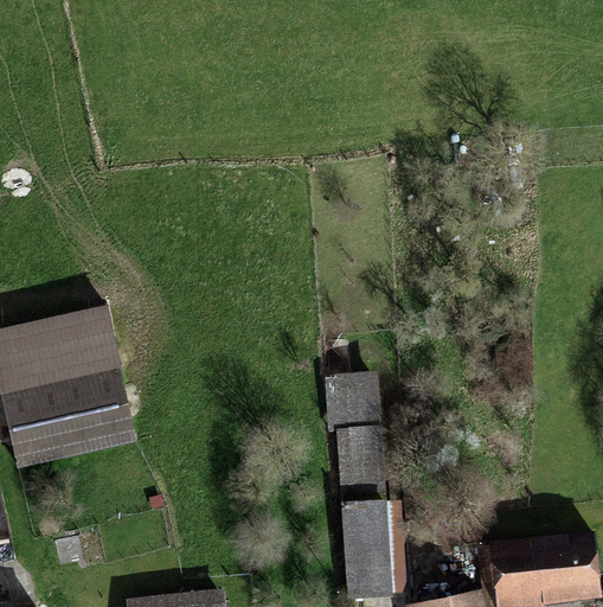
[(96,307),(0,328),(0,400),(15,465),(126,439),(96,307)]
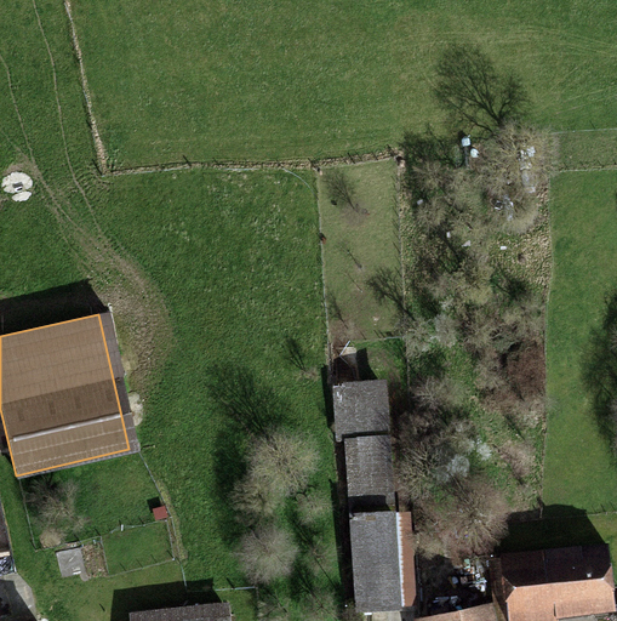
[(344,440),(383,440),(383,383),(336,383),(336,440),(344,440)]
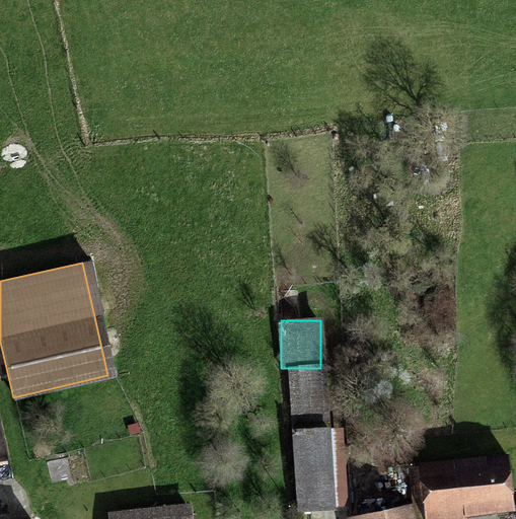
[(294,428),(325,428),(325,368),(320,368),(288,368),(289,428),(294,428)]
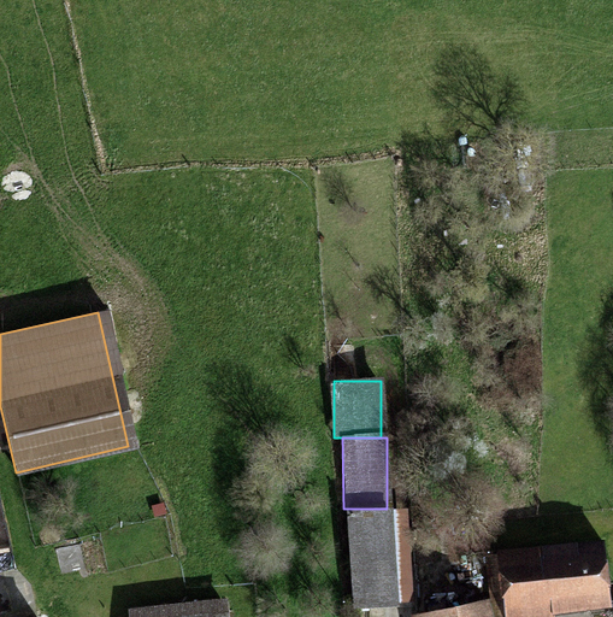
[(387,509),(349,509),(351,604),(395,604),(394,509),(387,509)]
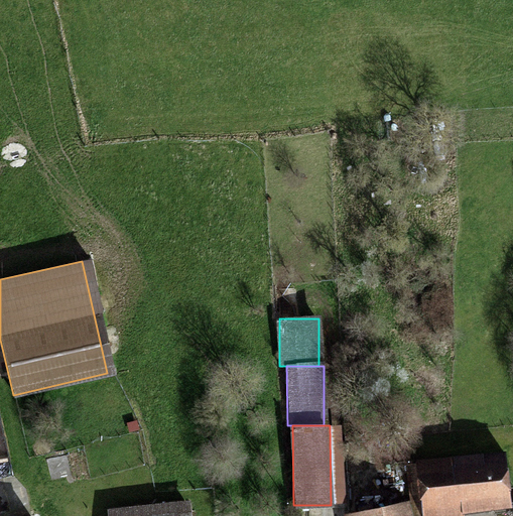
[(506,453),(419,462),(425,514),(511,505),(506,453)]
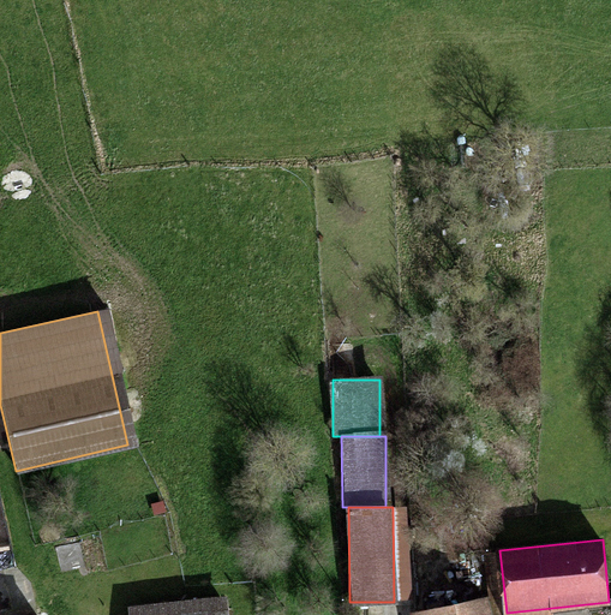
[(490,614),(487,596),(414,610),(414,614),(490,614)]
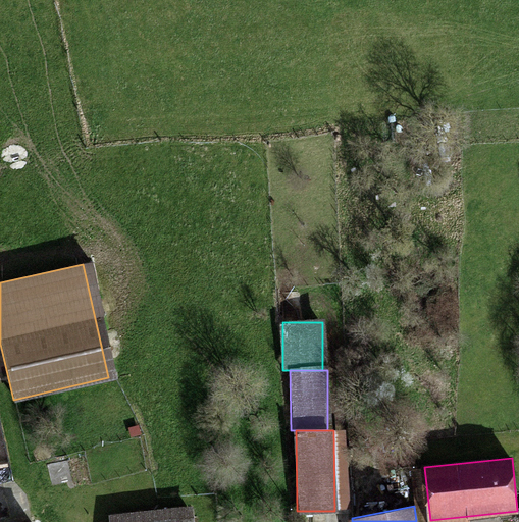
[(189,521),(189,512),(115,518),(115,521),(189,521)]
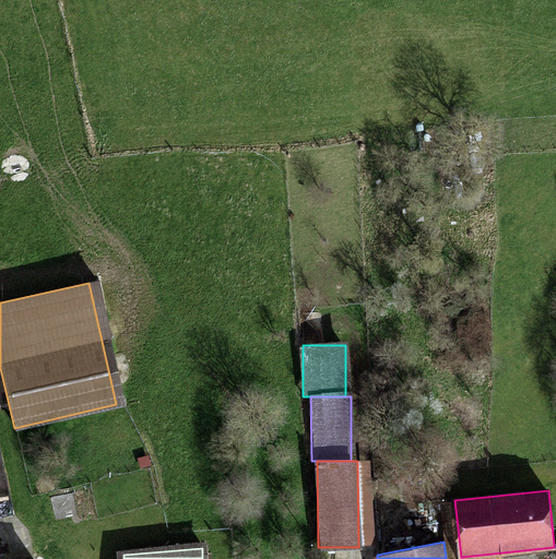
All buildings are outlined.
